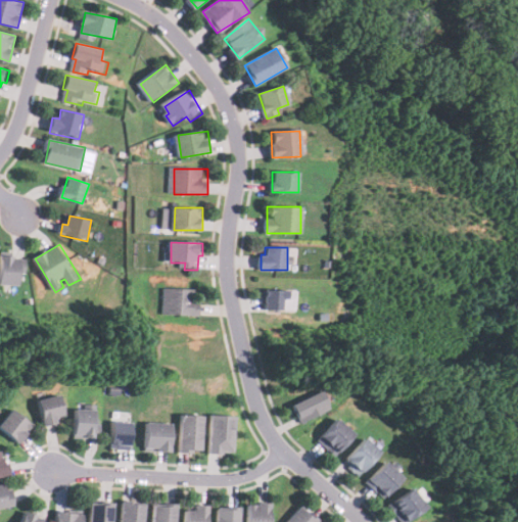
[(3,285),(22,285),(22,273),(26,273),(26,256),(3,256),(3,285)]
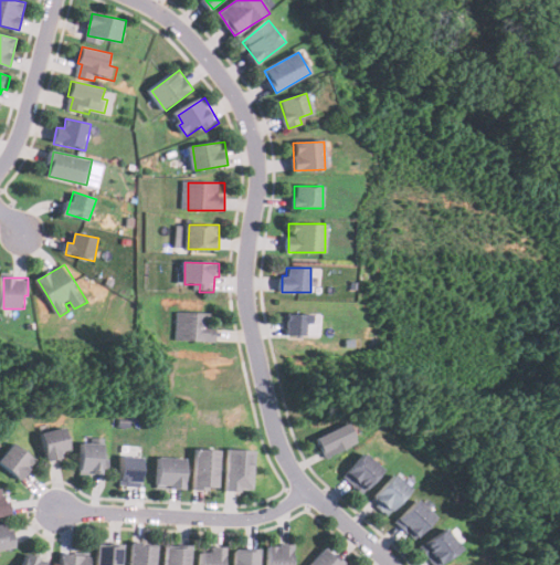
[(218,313),(180,313),(180,342),(218,342),(218,313)]
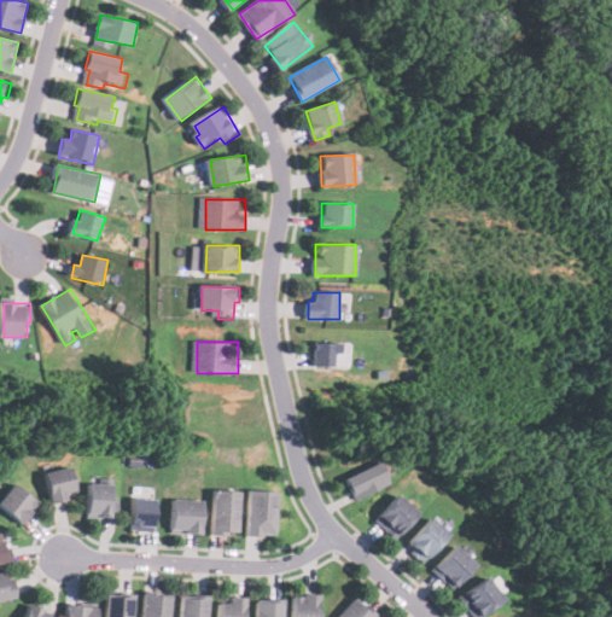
[(316,342),(316,368),(354,367),(354,343),(316,342)]
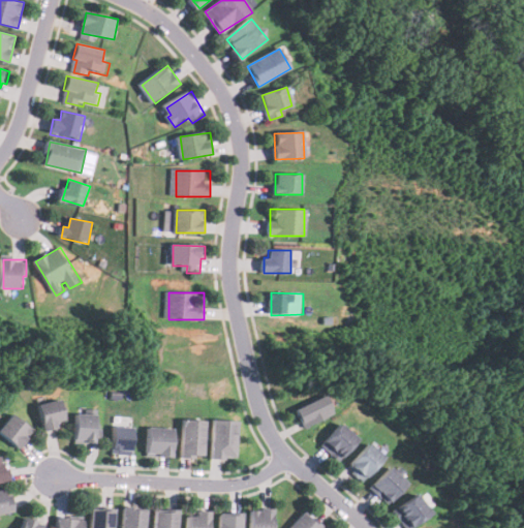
[(330,397),(299,408),(306,428),(337,415),(330,397)]
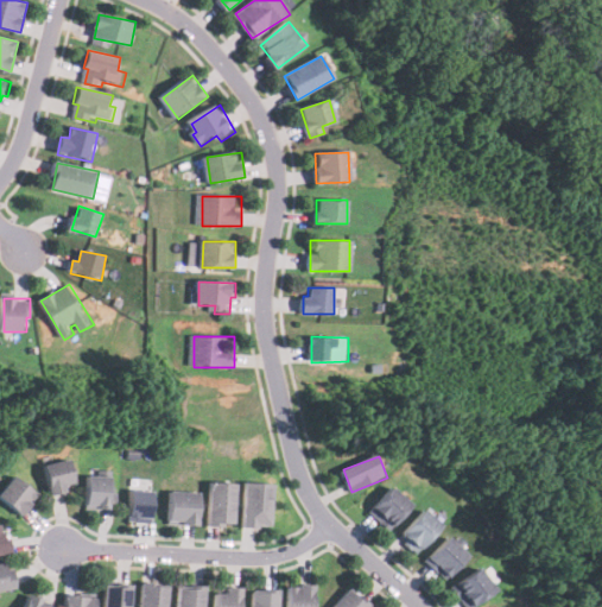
[(46,465),(51,493),(75,489),(71,461),(46,465)]
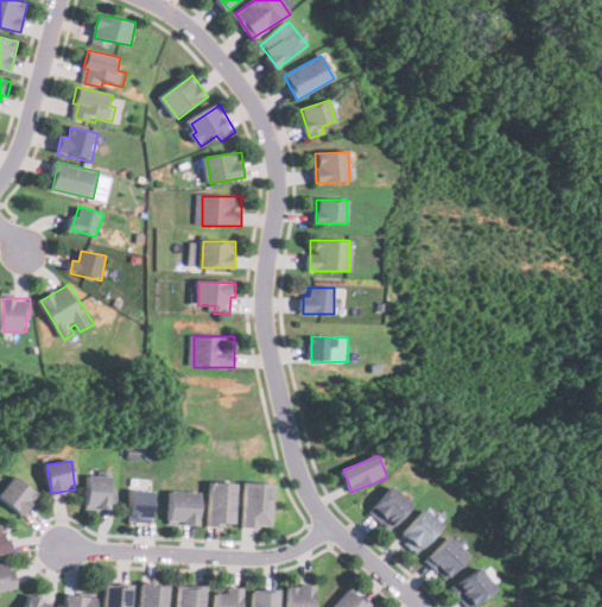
[(0,494),(21,516),(39,498),(18,476),(0,494)]
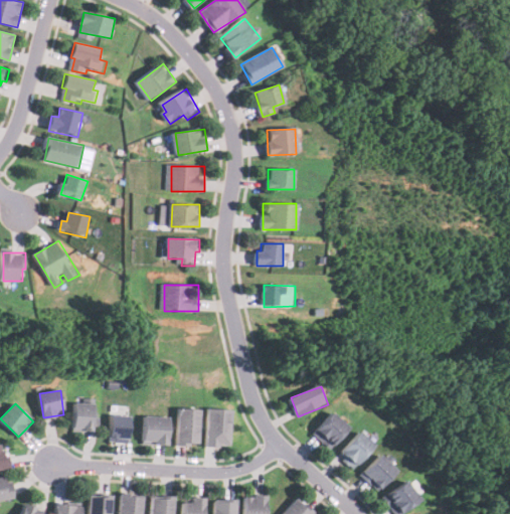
[(74,432),(100,432),(100,416),(96,416),(96,403),(74,403),(74,432)]
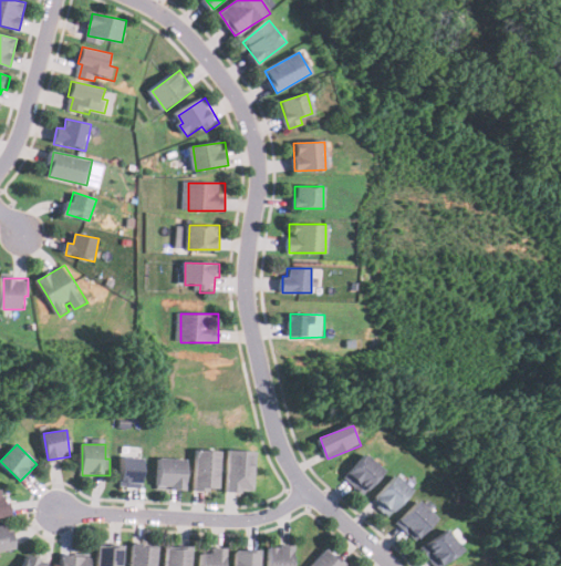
[(221,451),(197,451),(197,490),(221,490),(221,451)]
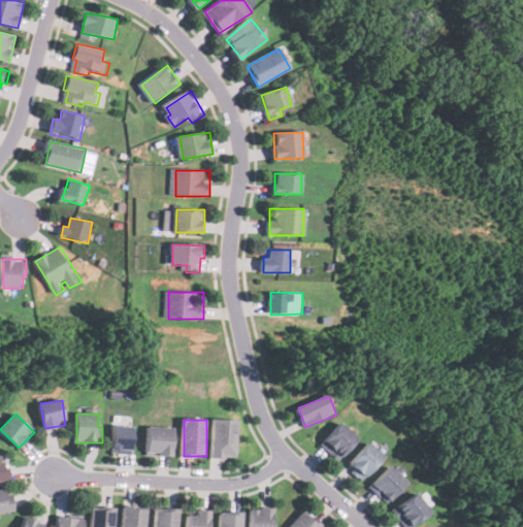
[(239,458),(239,420),(216,420),(216,458),(239,458)]
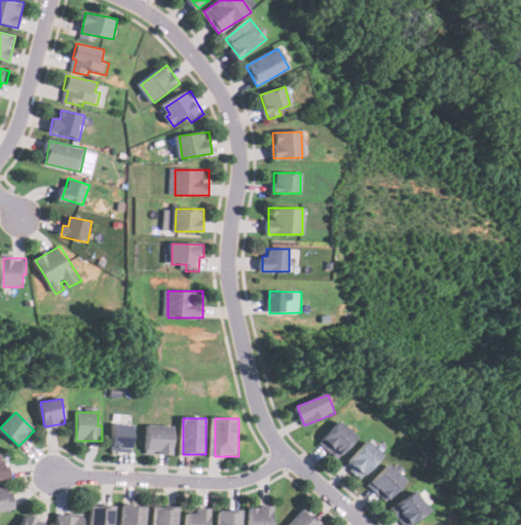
[(113,421),(112,451),(134,452),(136,422),(113,421)]
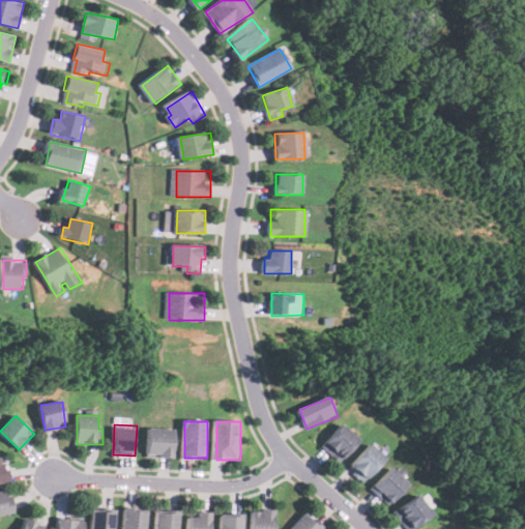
[(362,440),(344,424),(325,446),(343,462),(362,440)]
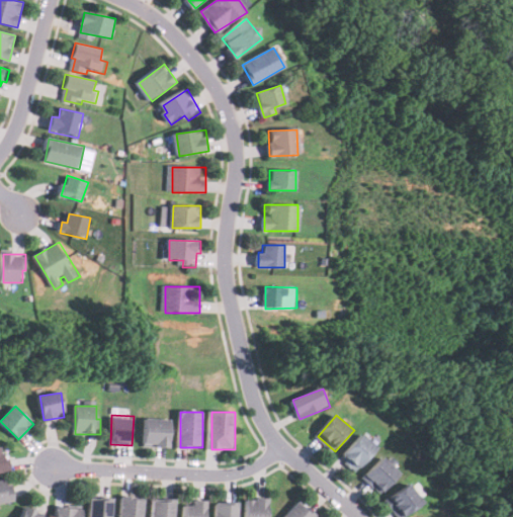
[(145,446),(170,447),(172,420),(147,419),(145,446)]
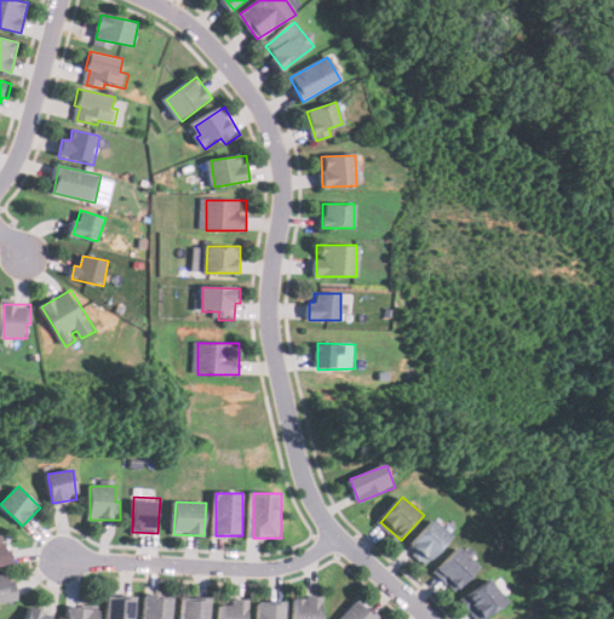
[(454,537),(436,521),(411,548),(429,563),(454,537)]
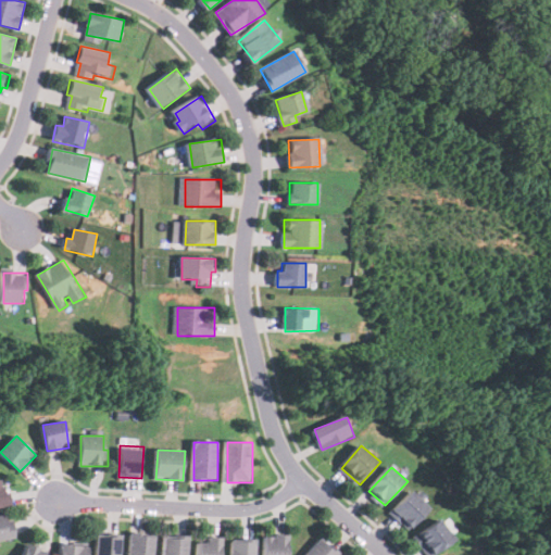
[(0,480),(0,508),(10,507),(7,480),(0,480)]
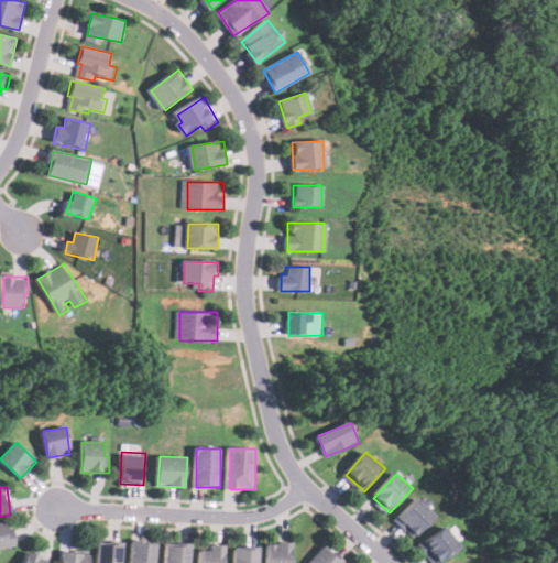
[(417,538),(437,517),(419,498),(398,519),(417,538)]
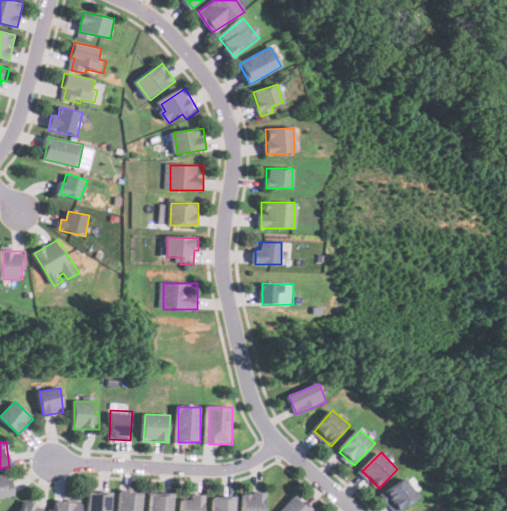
[(0,498),(15,497),(13,474),(0,475),(0,498)]
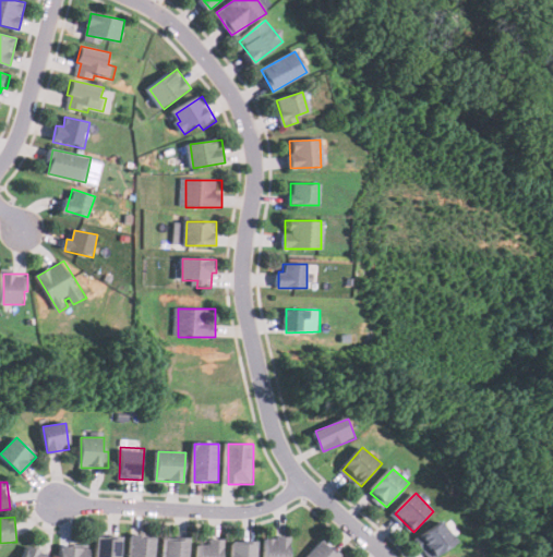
[(435,556),(458,543),(444,521),(419,537),(430,556),(435,556)]
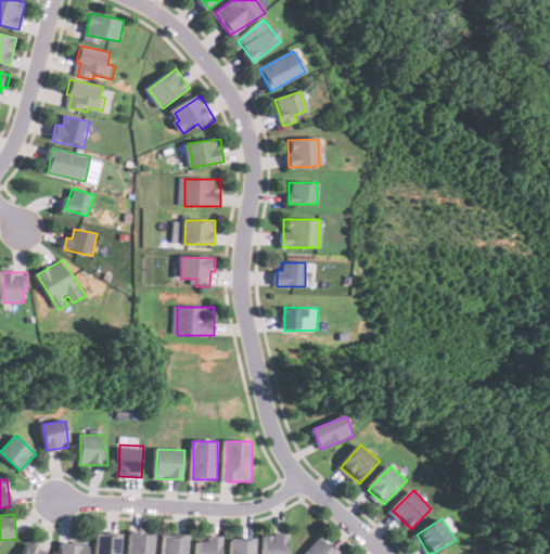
[(155,553),(157,535),(133,532),(131,553),(155,553)]
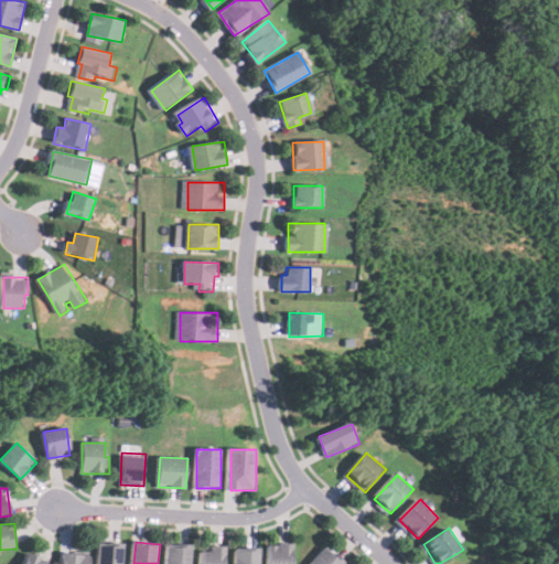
[(124,563),(124,543),(100,543),(100,563),(124,563)]
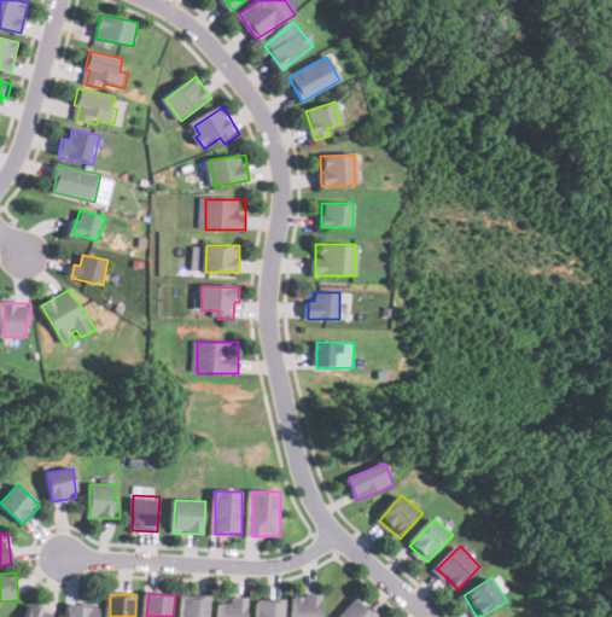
[(322,616),(322,595),(296,595),(296,616),(322,616)]
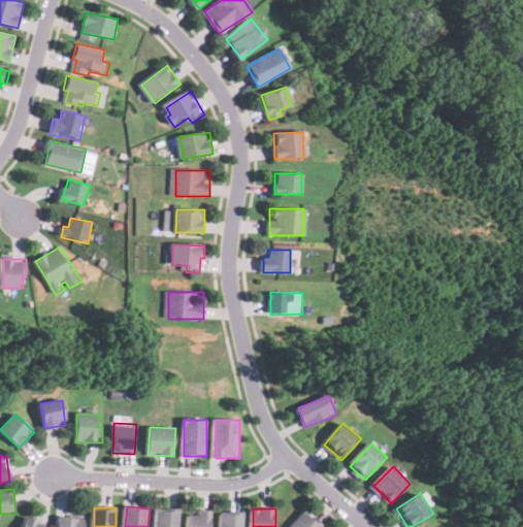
[(181,526),(181,509),(158,509),(158,526),(181,526)]
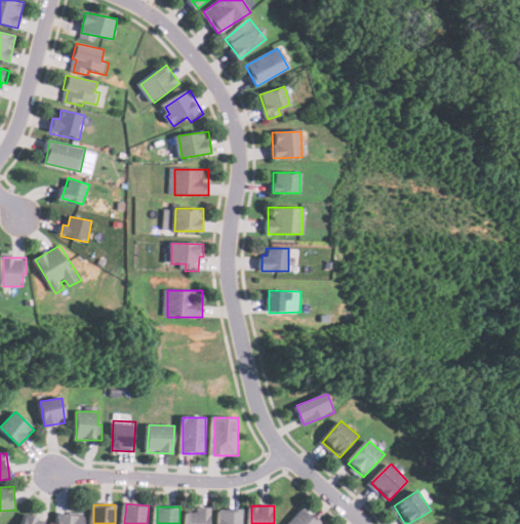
[(211,523),(211,508),(198,508),(198,513),(189,513),(189,523),(211,523)]
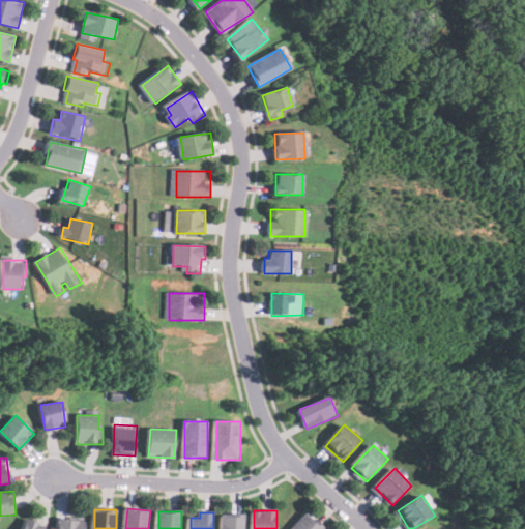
[(326,528),(310,512),(293,528),(326,528)]
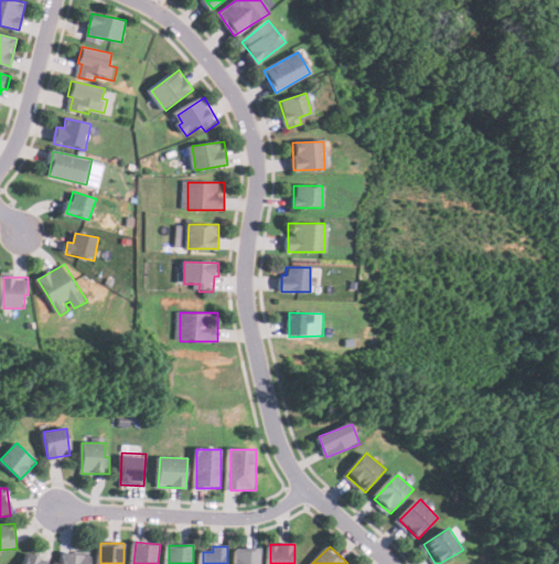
[(262,563),(262,547),(237,547),(237,563),(262,563)]
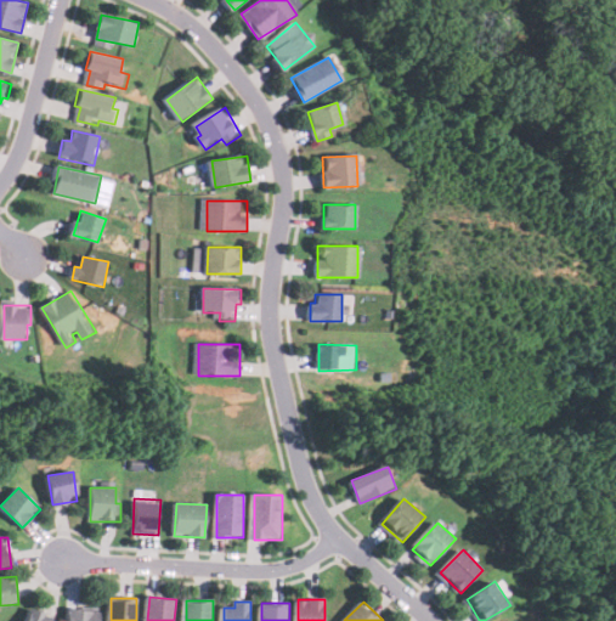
[(62,620),(32,609),(27,620),(62,620)]
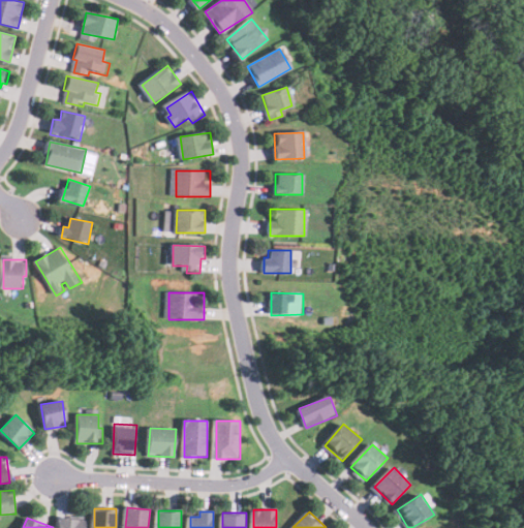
[(85,527),(85,519),(59,519),(59,527),(85,527)]
